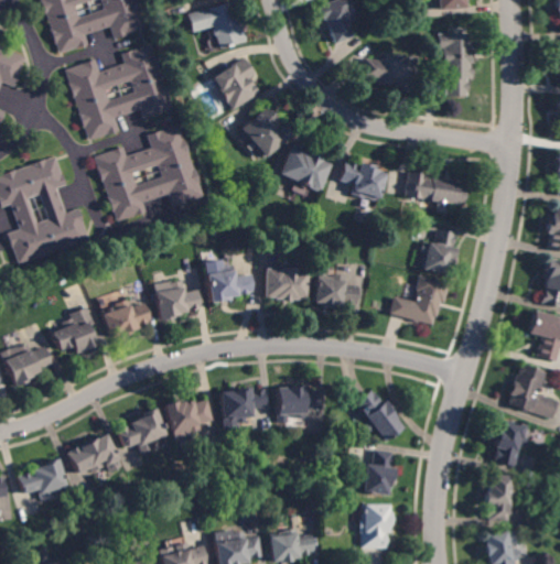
[(138,0),(148,28),(118,38),(114,26),(88,35),(92,44),(64,53),(45,0),(138,0)]
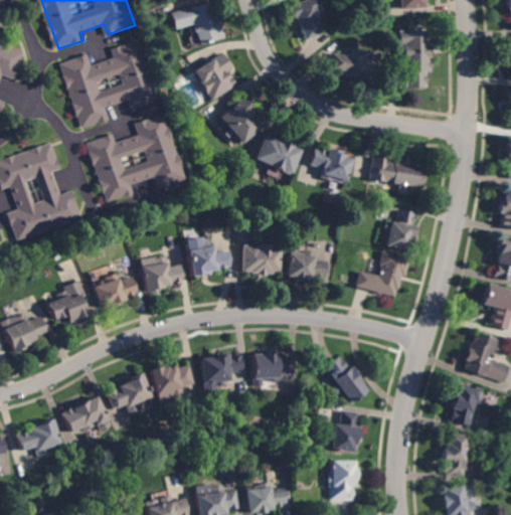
[(322,33),(305,40),(299,26),(297,27),(289,7),(305,0),(316,0),(320,8),(317,9),(321,18),(317,20),(322,33)]
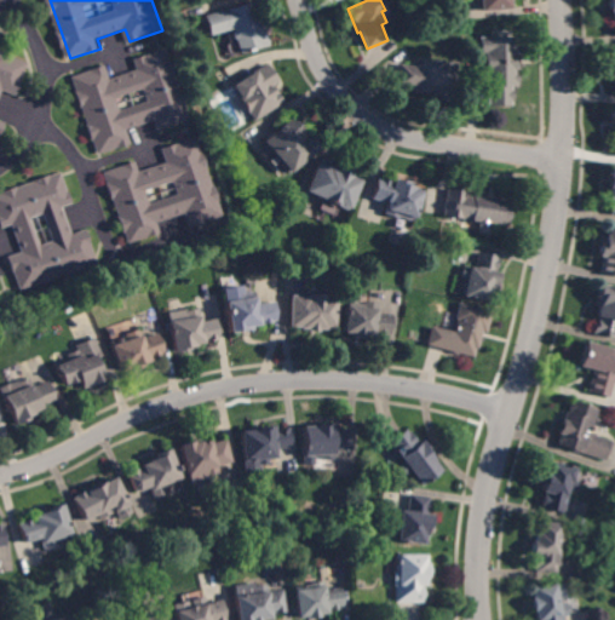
[(515,0),(516,9),(484,11),(483,0),(515,0)]
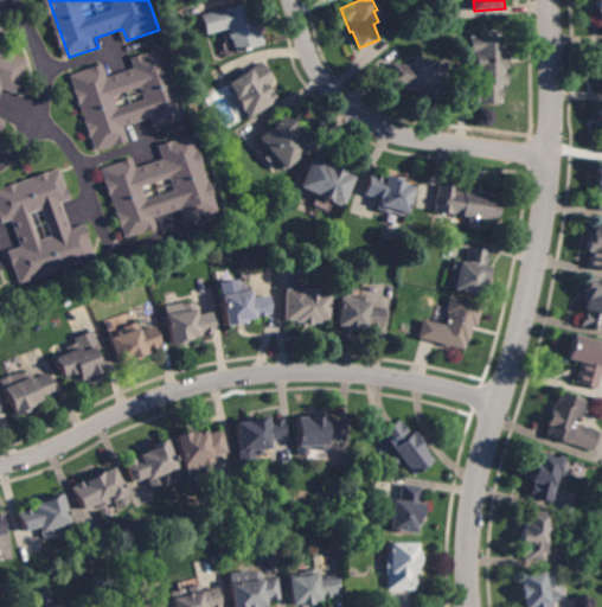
[(254,24),(258,21),(266,43),(247,49),(237,51),(230,29),(209,34),(203,17),(247,2),(254,24)]
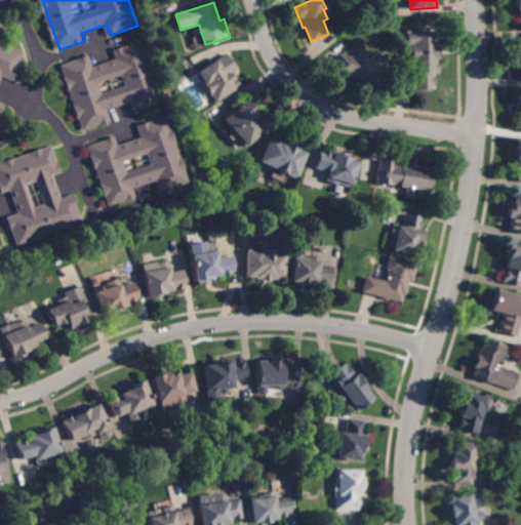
[(441,73),(435,73),(435,89),(415,89),(415,73),(411,73),(411,50),(407,50),(407,33),(440,32),(441,73)]
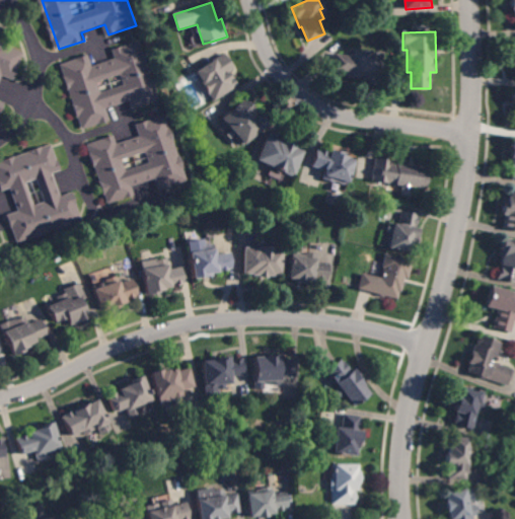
[(161,99),(135,108),(132,100),(109,107),(114,120),(85,130),(63,64),(90,55),(94,66),(119,58),(116,49),(141,40),(161,99)]
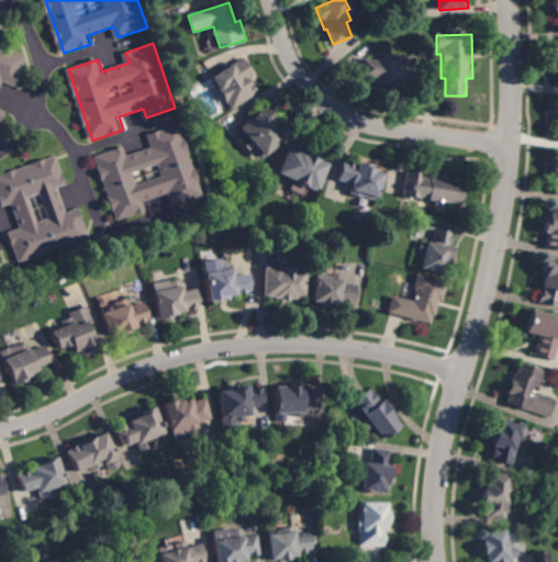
[(18,86),(6,81),(0,96),(0,107),(8,110),(0,131),(0,44),(30,56),(18,86)]
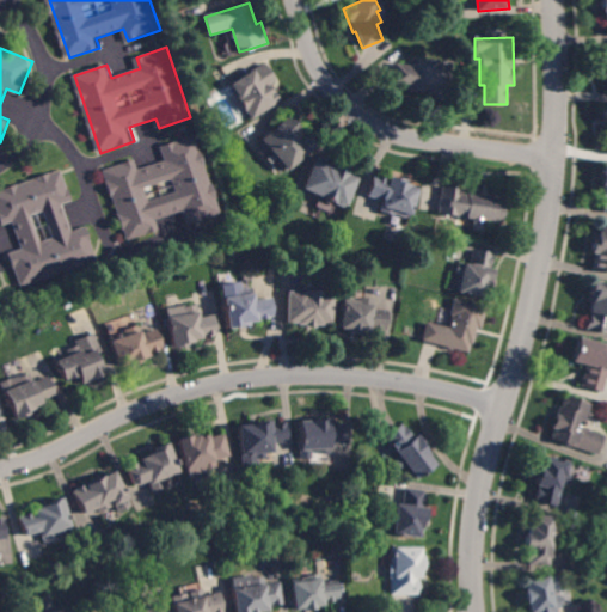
[(433,67),(442,68),(443,61),(454,62),(449,101),(435,98),(435,95),(408,91),(409,86),(392,85),(394,63),(412,66),(412,63),(420,65),(420,59),(433,61),(433,67)]
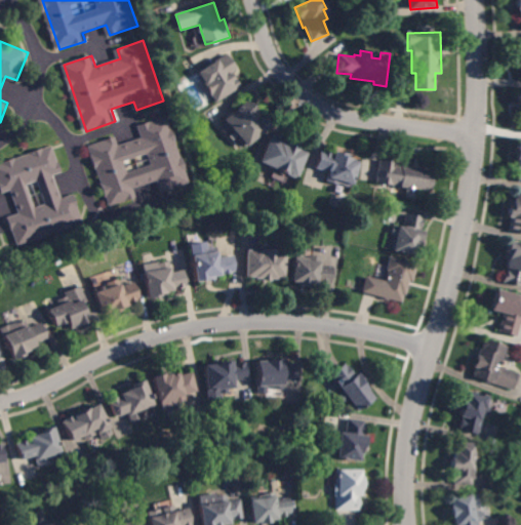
[(218,102),(199,73),(228,54),(238,70),(233,73),(242,86),(218,102)]
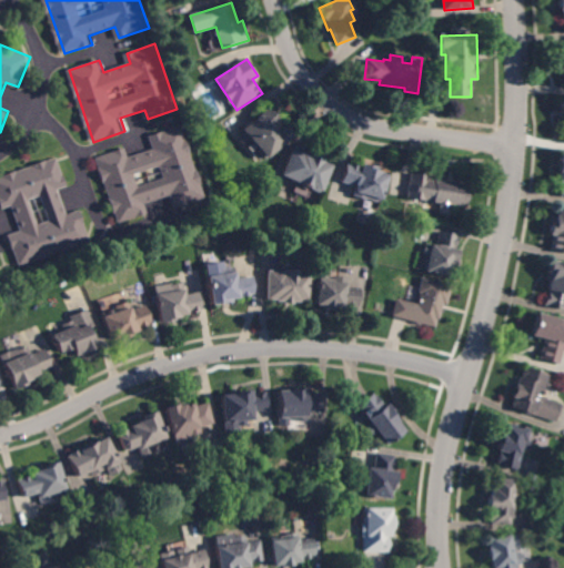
[(282,129),(284,127),(293,135),(269,158),(244,130),(270,107),(282,121),(279,124),(282,129)]
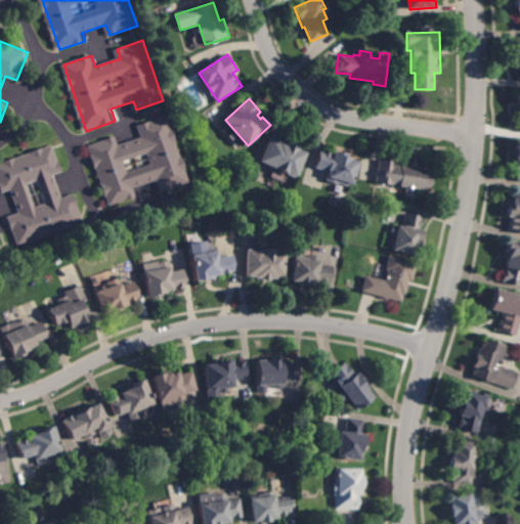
[(189,182),(161,191),(158,180),(134,188),(137,197),(111,206),(90,145),(118,137),(120,144),(142,137),(138,125),(167,115),(189,182)]
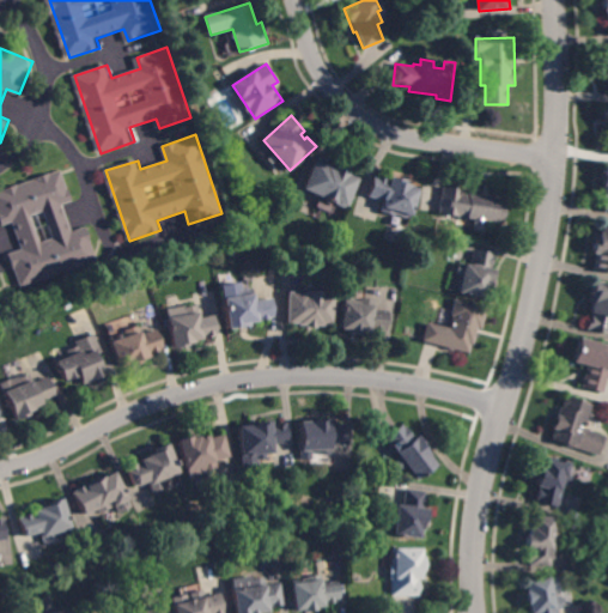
[(336,167),(338,164),(354,171),(353,175),(362,178),(351,207),(306,189),(318,159),(336,167)]
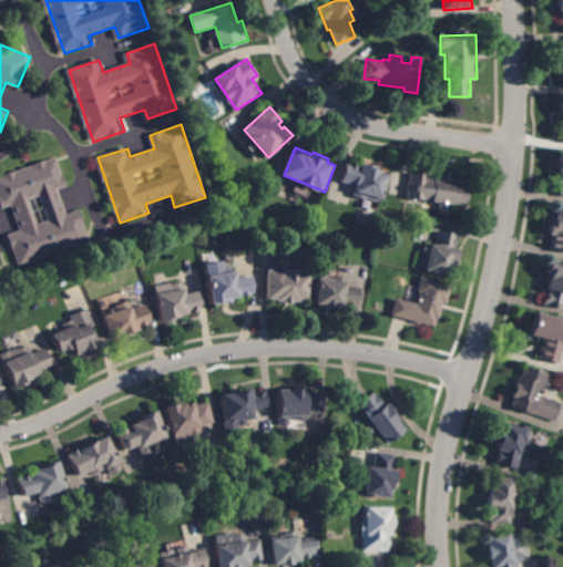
[(69,214),(81,209),(92,240),(22,265),(11,235),(23,230),(14,205),(6,208),(0,192),(0,177),(60,156),(70,186),(61,189),(69,214)]
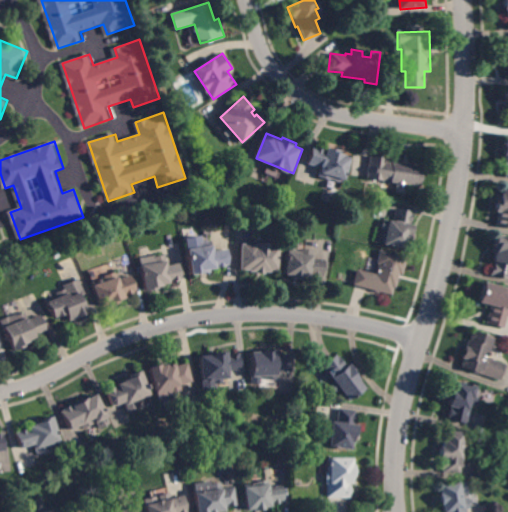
[(328,151),(329,148),(340,151),(340,154),(351,157),(345,181),(321,176),(323,167),(310,164),(315,147),(328,151)]
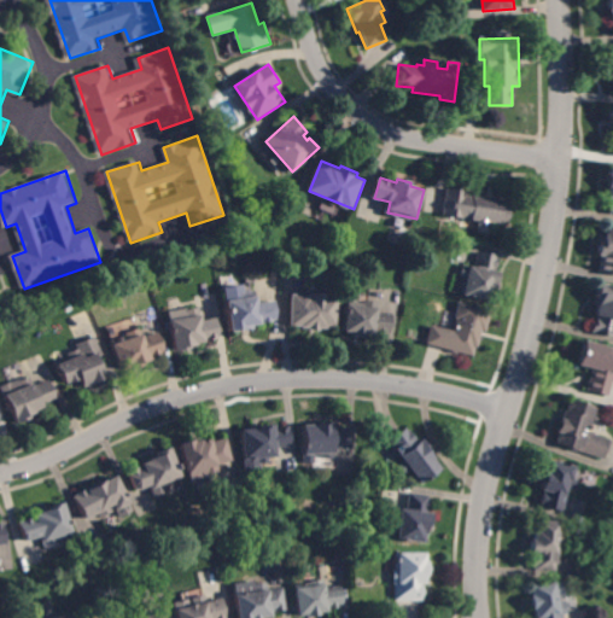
[(509,225),(492,223),(491,233),(480,232),(480,220),(445,216),(448,188),(468,190),(468,196),(506,199),(506,205),(512,205),(509,225)]
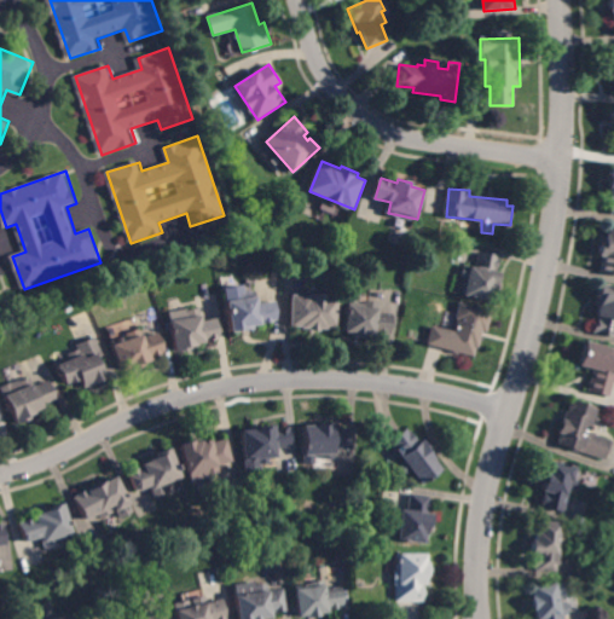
[(613,273),(603,272),(606,256),(601,255),(603,242),(607,242),(609,227),(613,227),(613,273)]
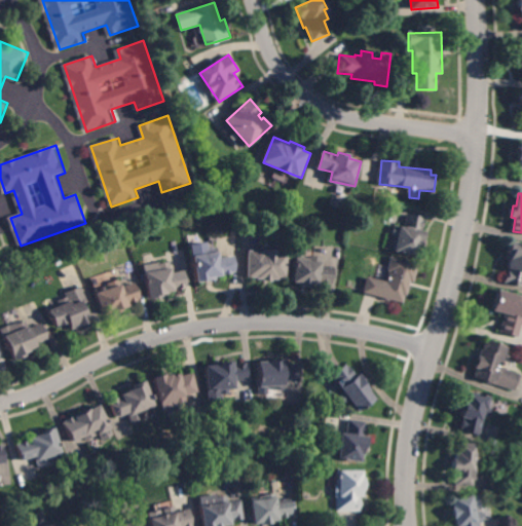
[(423,231),(426,231),(423,249),(420,249),(419,256),(396,251),(399,236),(395,235),(397,225),(407,227),(409,215),(426,218),(423,231)]
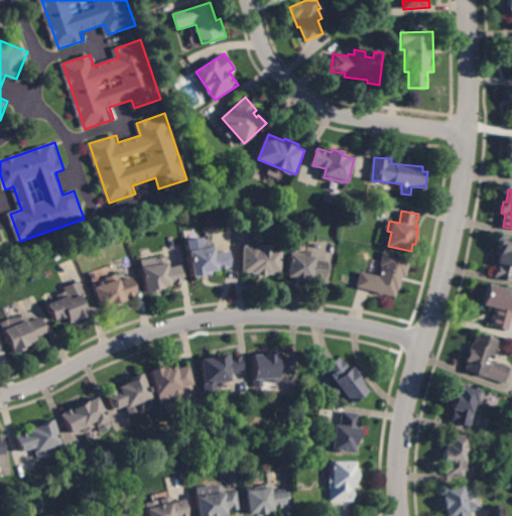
[(511,279),(498,277),(504,249),(500,249),(502,238),(511,239),(511,279)]
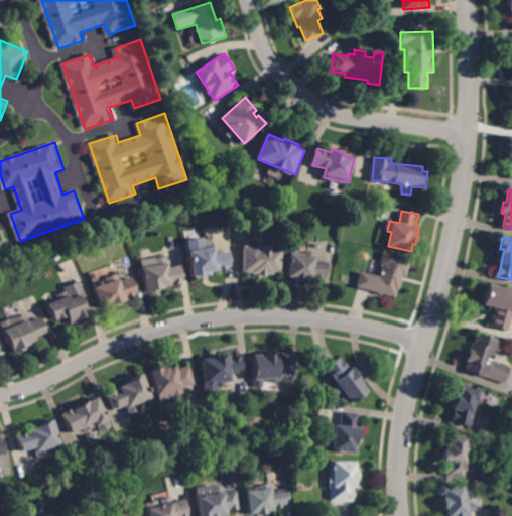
[(216,253),(230,251),(233,267),(213,270),(214,273),(196,277),(190,252),(206,249),(205,244),(214,243),(216,253)]
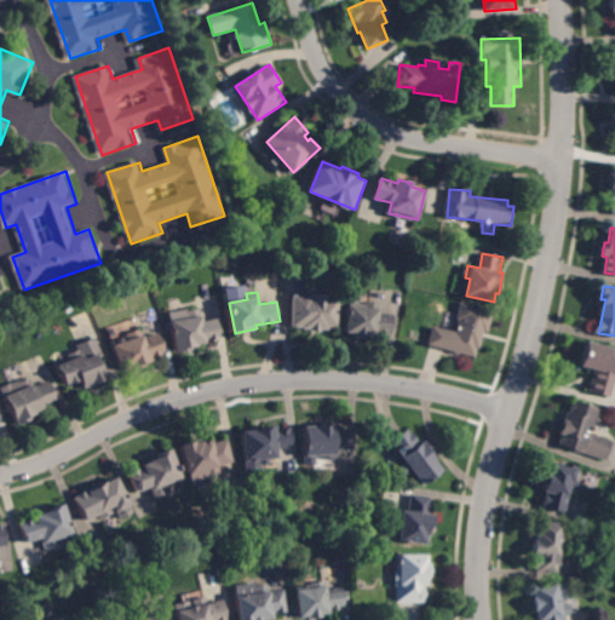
[(340,328),(325,328),(323,332),(312,331),(312,327),(293,327),(294,296),(343,298),(340,328)]
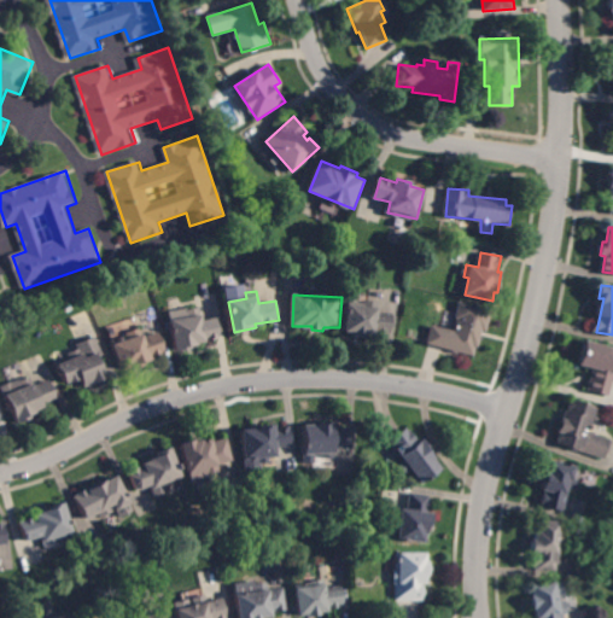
[(380,313),(396,314),(393,333),(378,332),(378,336),(369,334),(369,336),(355,334),(355,332),(346,332),(349,304),(367,305),(367,301),(381,302),(380,313)]
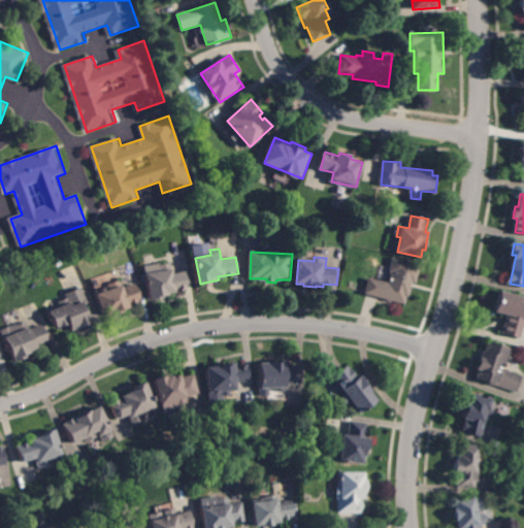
[(418,284),(414,283),(410,297),(408,296),(406,303),(367,294),(370,278),(390,283),(395,258),(422,264),(418,284)]
